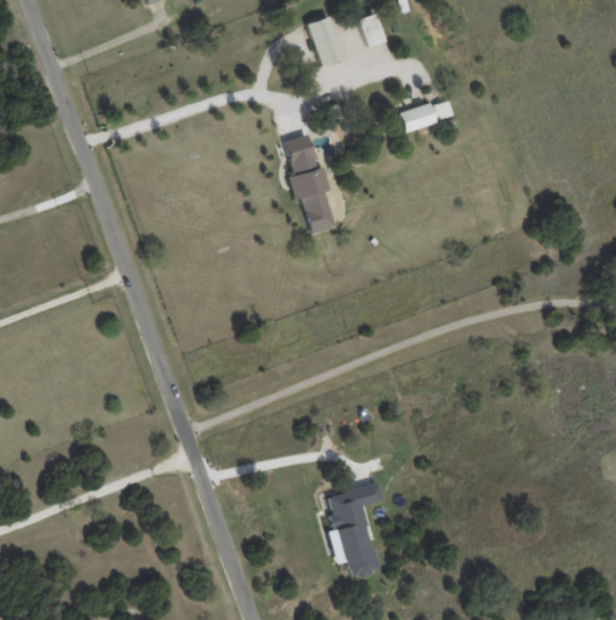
[(308,23),(322,67),(344,59),(329,16),(308,23)]
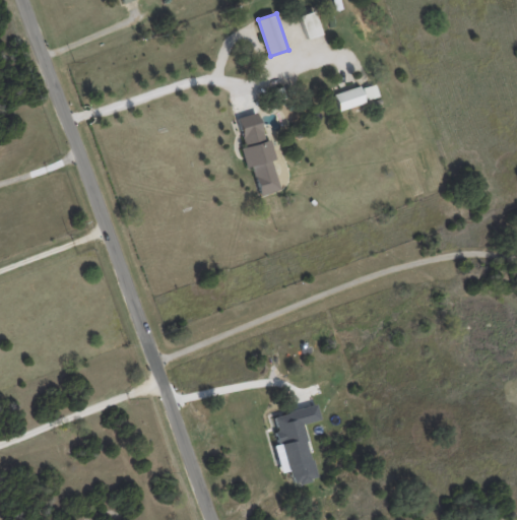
[(314,25),(307,26),(309,38),(323,36),(320,20),(313,21),(314,25)]
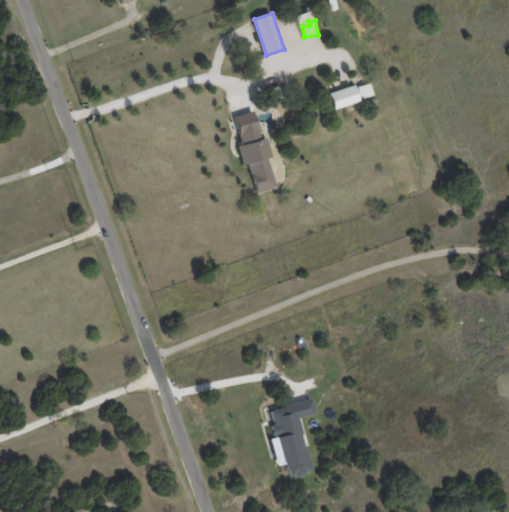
[(375,95),(372,83),(359,86),(362,98),(375,95)]
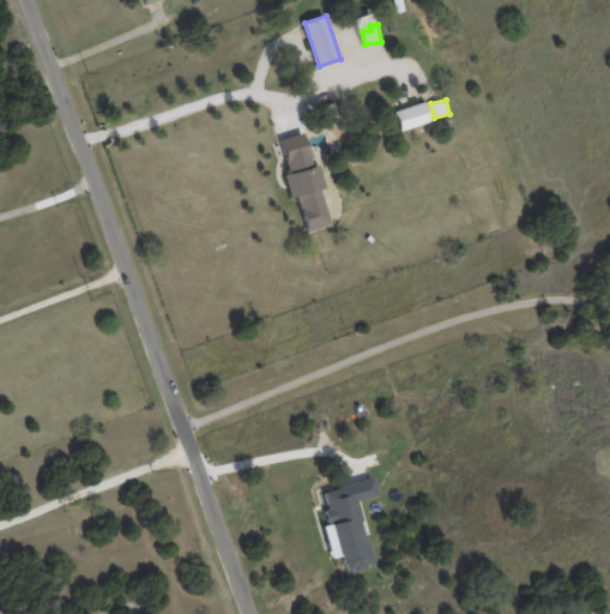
[(433,121),(426,101),(396,112),(403,131),(433,121)]
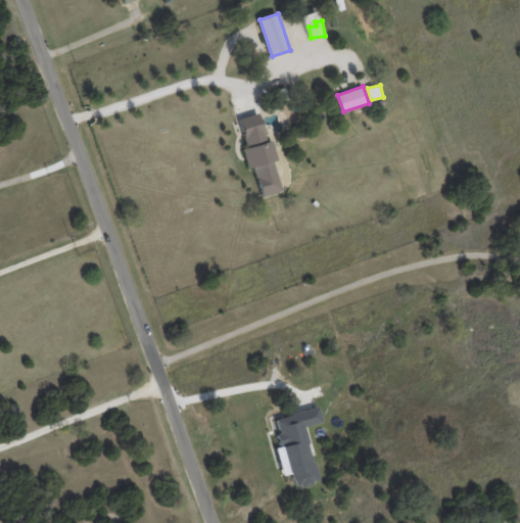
[(240,119),(247,146),(243,147),(249,169),(254,167),(263,197),(283,192),(275,161),(279,160),(273,139),(268,140),(261,113),(240,119)]
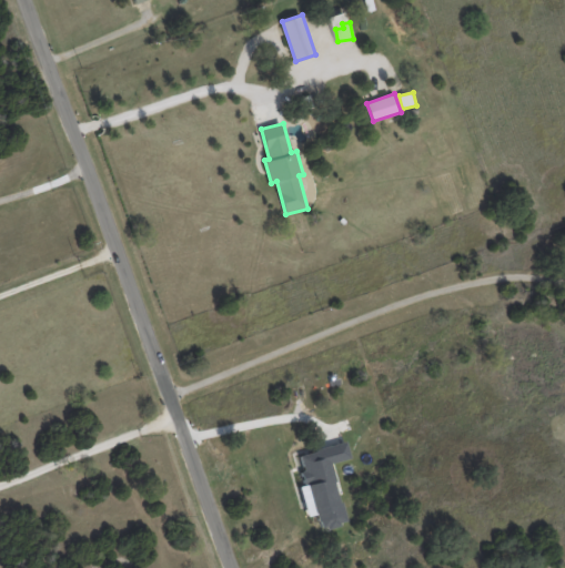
[(301,454),(305,472),(302,472),(305,485),(301,486),(309,516),(319,514),(323,529),(347,524),(332,463),(351,458),(347,443),(301,454)]
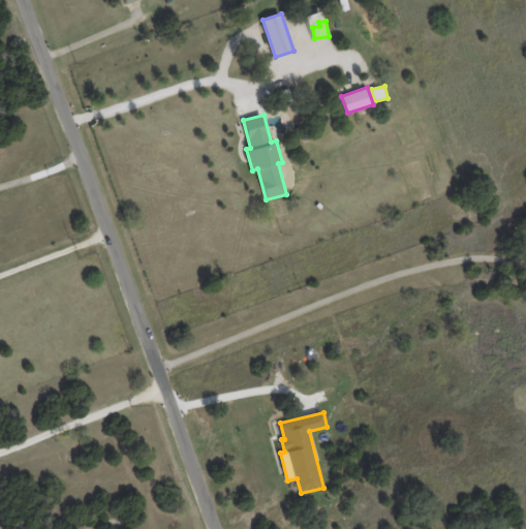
All buildings are outlined.
